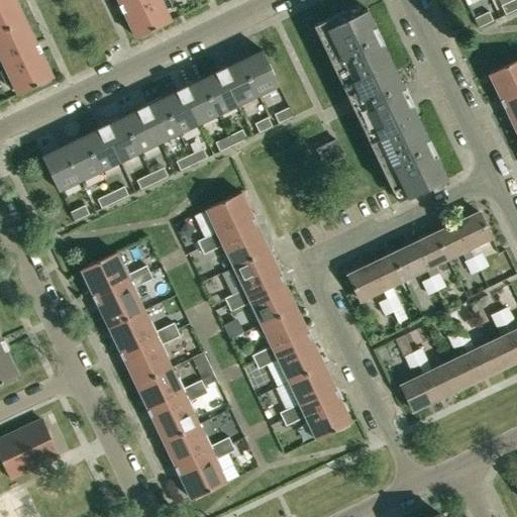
[(16,0),(0,0),(0,30),(26,18),(16,0)]
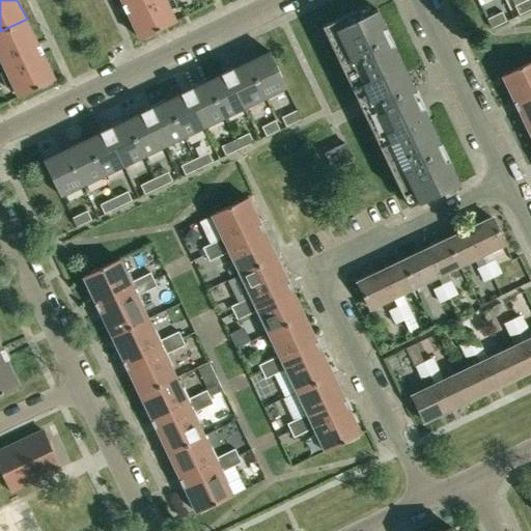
[(166,0),(120,0),(139,38),(176,21),(166,0)]
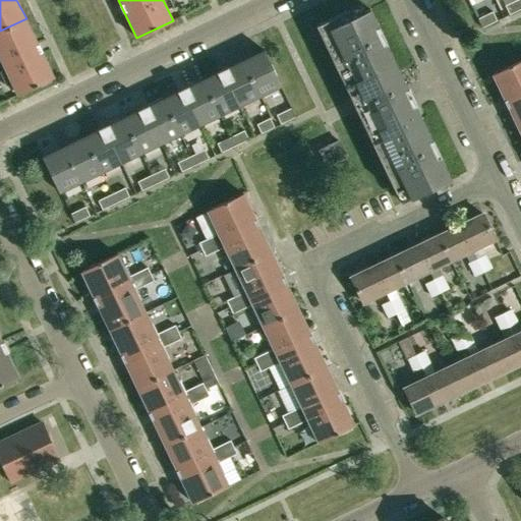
[(515,0),(505,5),(509,14),(520,8),(520,5),(518,0),(515,0)]
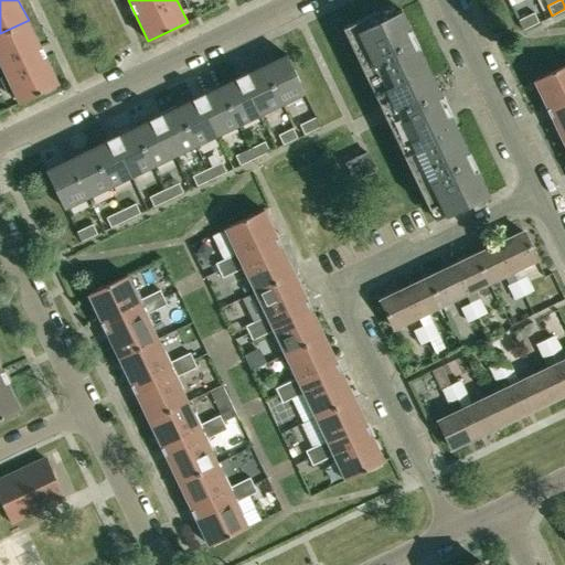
[(437,86),(412,32),(407,23),(401,10),(396,12),(382,19),(379,10),(355,21),(361,34),(349,40),(429,209),(440,203),(446,215),(471,203),(468,194),(486,187),(471,157),(468,148),(441,95),(437,86)]
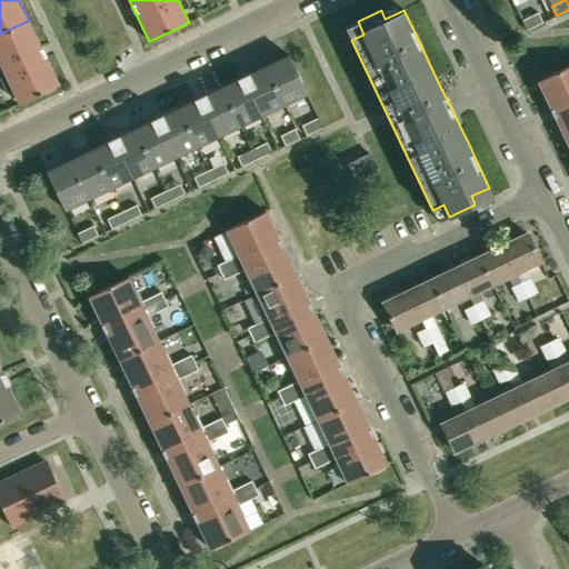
[(522,20),(527,30),(542,22),(538,12),(522,20)]
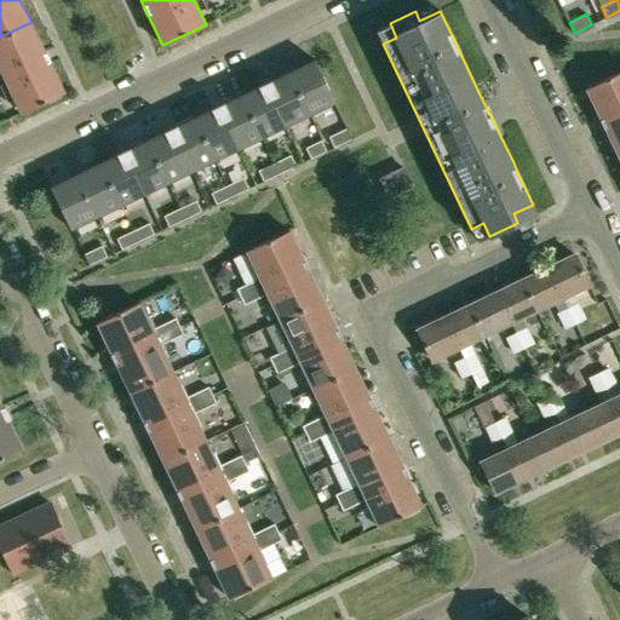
[(32,22),(0,36),(0,67),(21,112),(64,92),(32,22)]
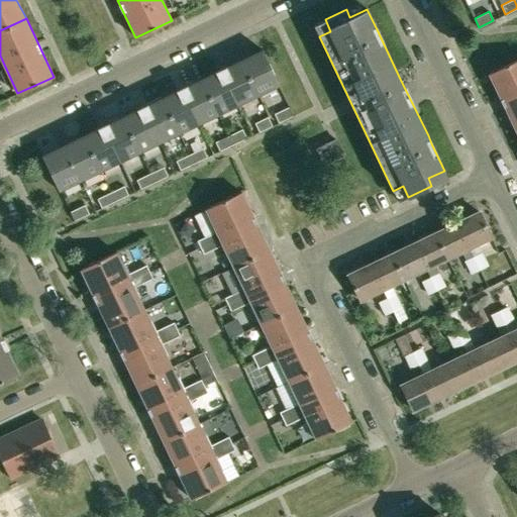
[(263,49),(240,60),(257,96),(280,86),(263,49)]
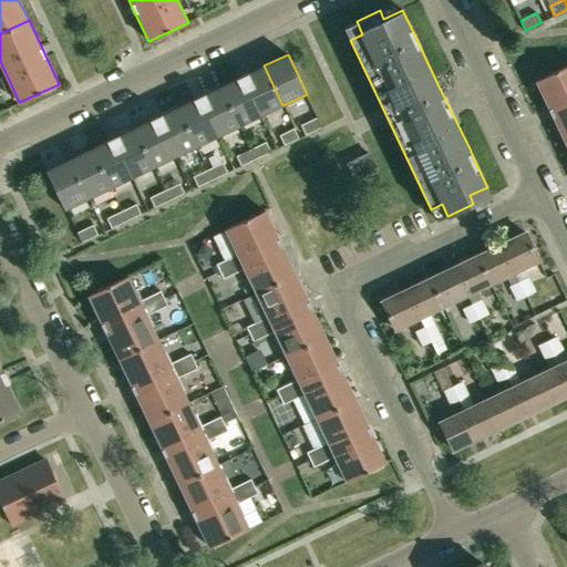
[(566,64),(536,81),(548,107),(550,113),(566,104),(566,64)]
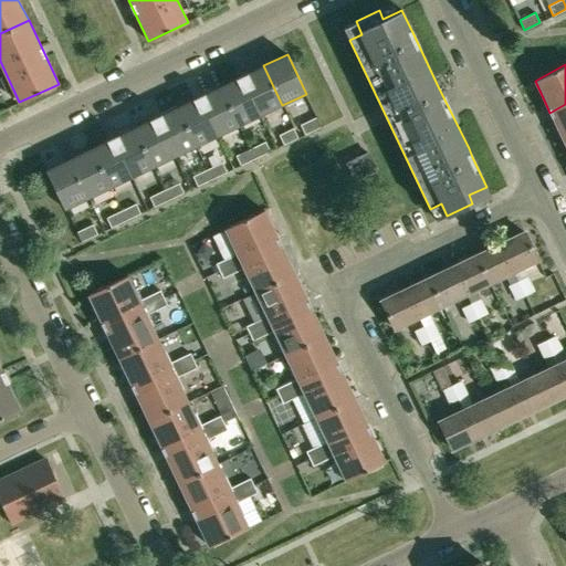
[(263,65),(242,76),(261,115),(282,105),(263,65)]
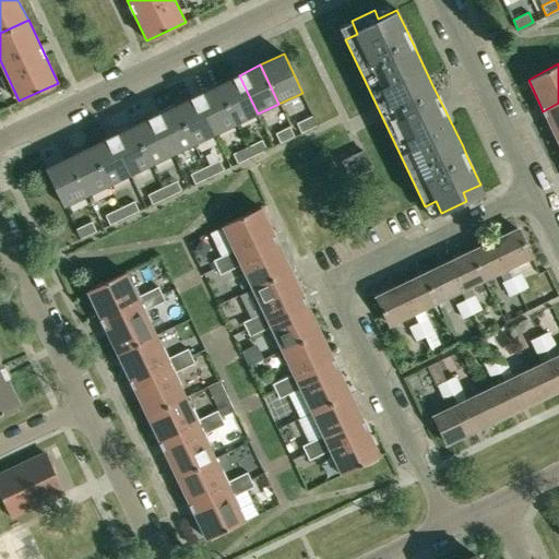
[(217,85),(236,123),(258,114),(239,75),(217,85)]
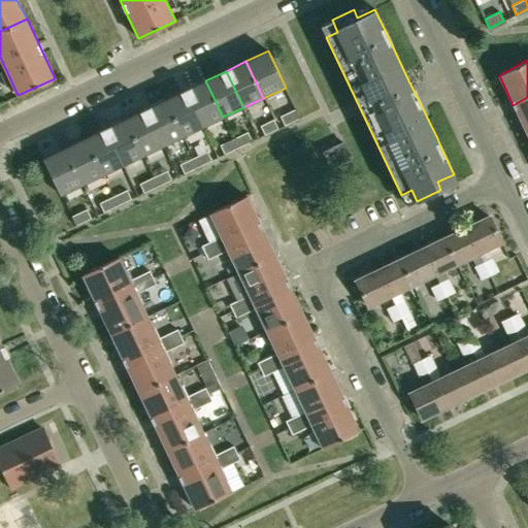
[(205,80),(186,90),(203,127),(223,117),(205,80)]
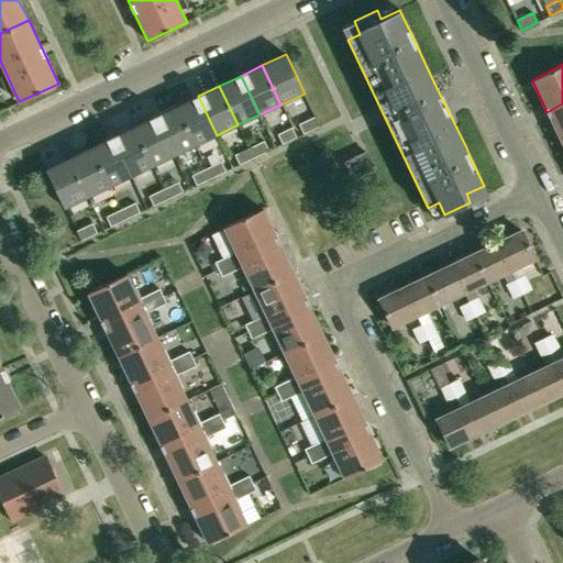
[(198,96),(176,107),(195,145),(217,135),(198,96)]
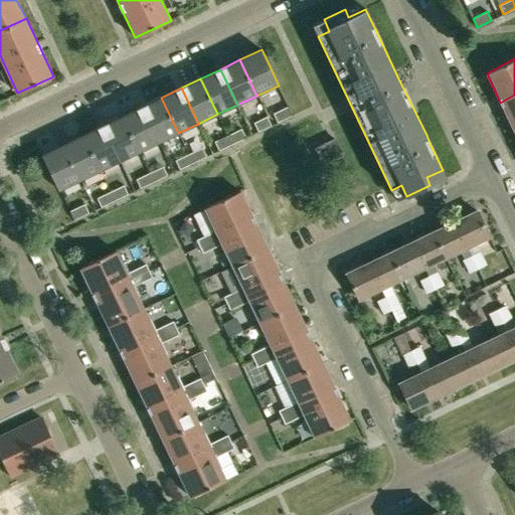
[(514,95),(500,103),(503,108),(514,131),(514,130),(514,95)]
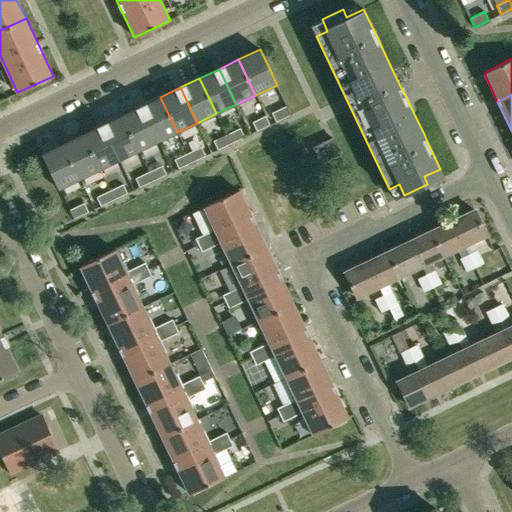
[(160,97),(141,106),(158,142),(177,132),(160,97)]
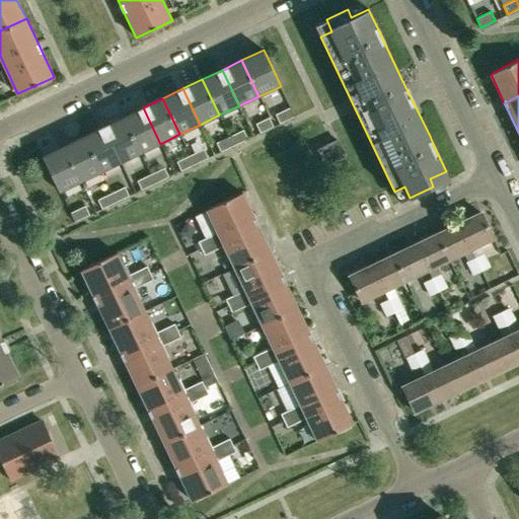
[(143,107),(123,118),(140,153),(160,144),(143,107)]
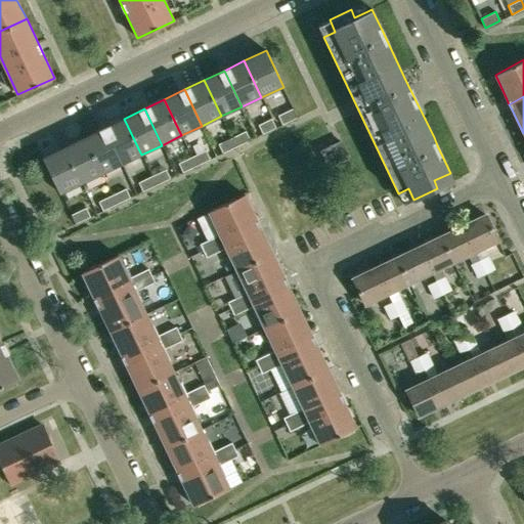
[(292,108),(277,116),(282,125),(297,118),(292,108)]
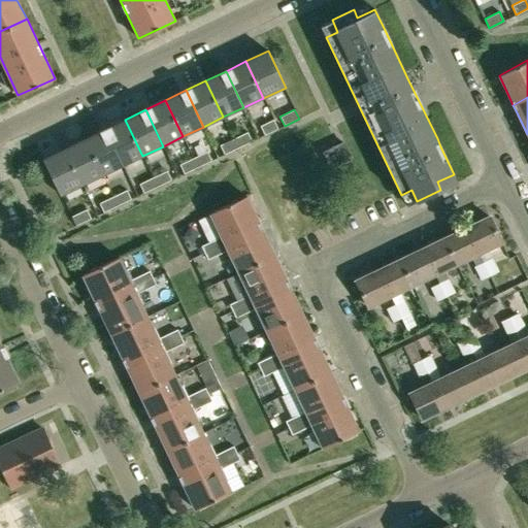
[(125,120),(105,129),(123,165),(142,156),(125,120)]
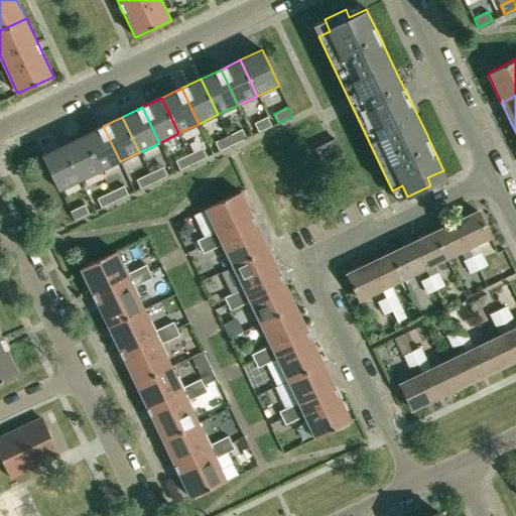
[(267,117),(254,123),(258,132),(272,126),(267,117)]
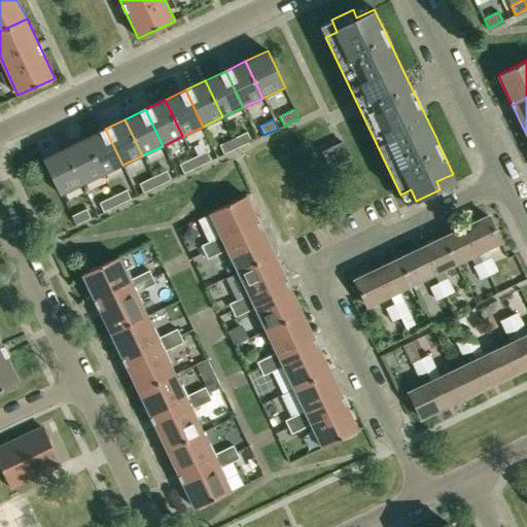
[(105,129),(85,138),(102,175),(123,165),(105,129)]
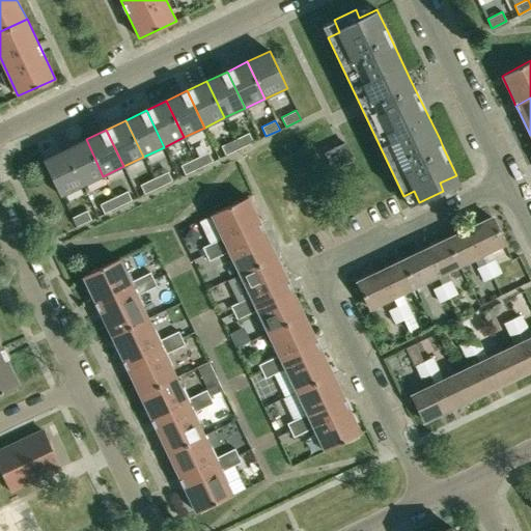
[(248,132),(234,139),(239,148),(253,141),(248,132)]
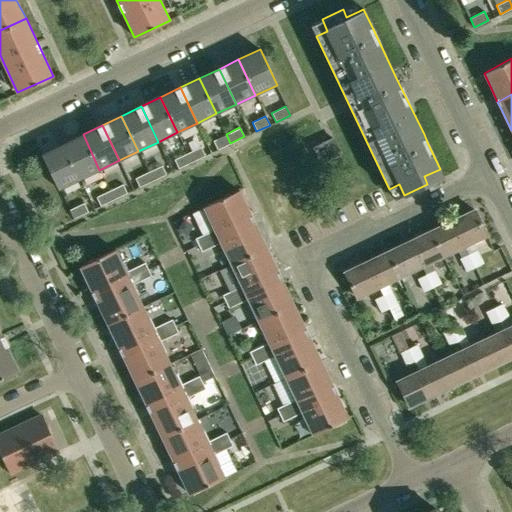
[(83,134),(63,144),(80,179),(99,170),(83,134)]
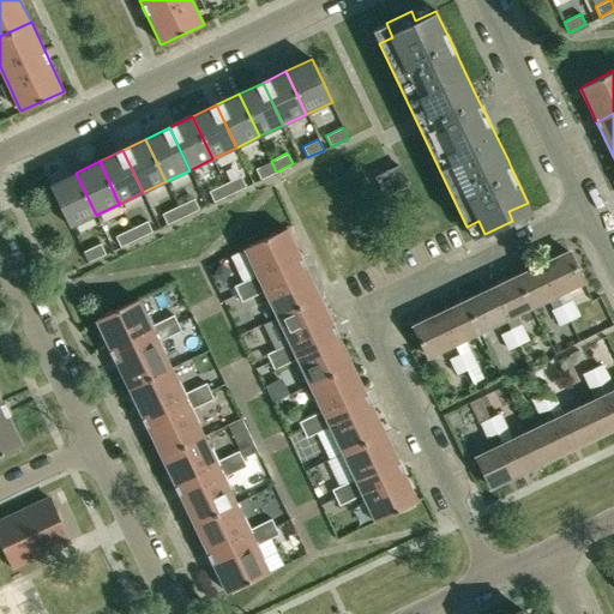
[(271,161),(256,168),(260,179),(276,172),(271,161)]
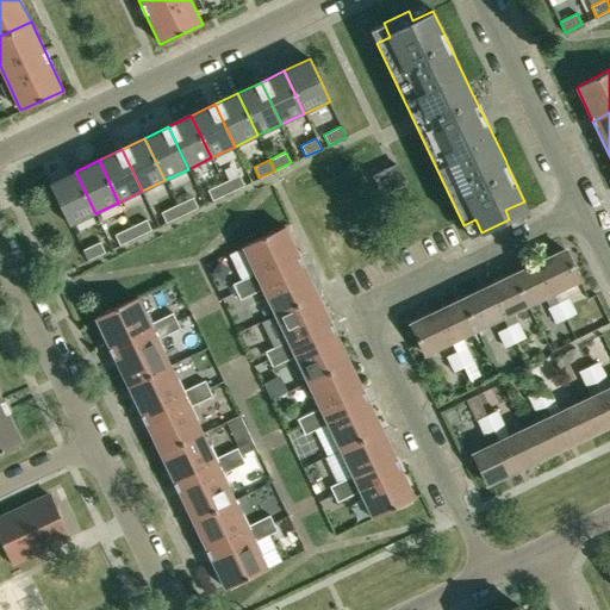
[(383,193),(405,182),(397,165),(374,176),(383,193)]
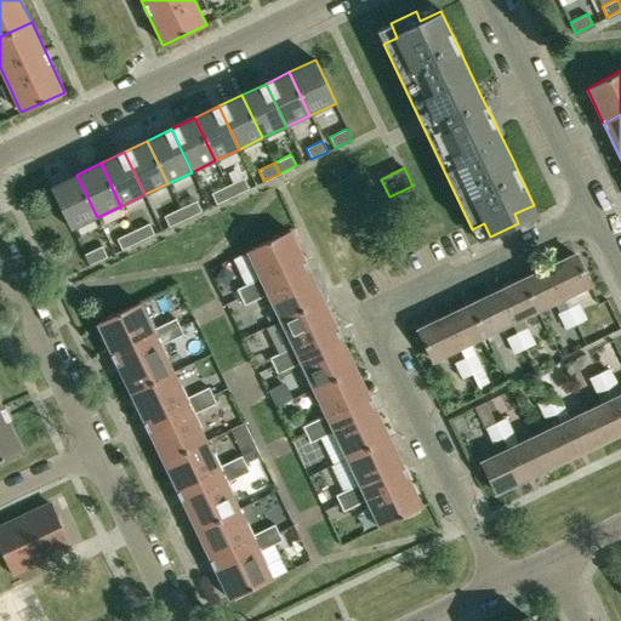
[(51,187),(72,229),(97,217),(77,175),(51,187)]
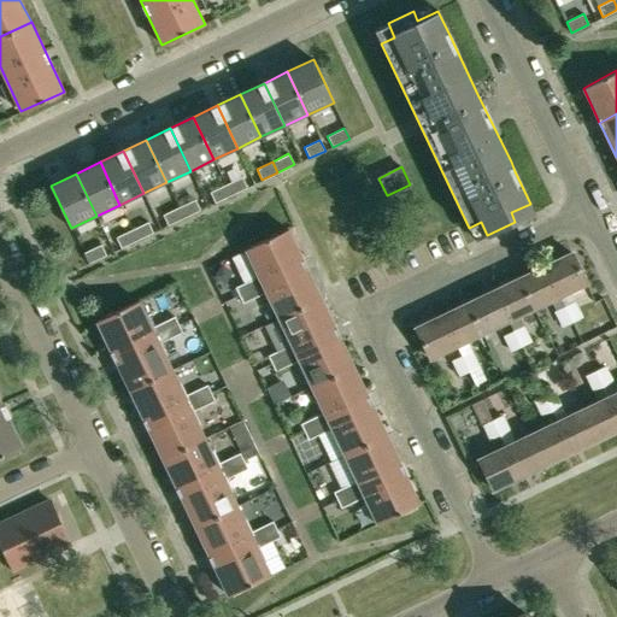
[(241,176),(225,183),(230,194),(247,187),(241,176)]
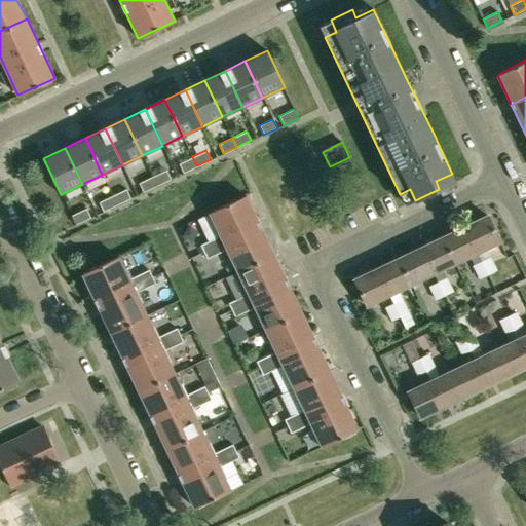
[(192,156),(179,163),(183,173),(196,165),(192,156)]
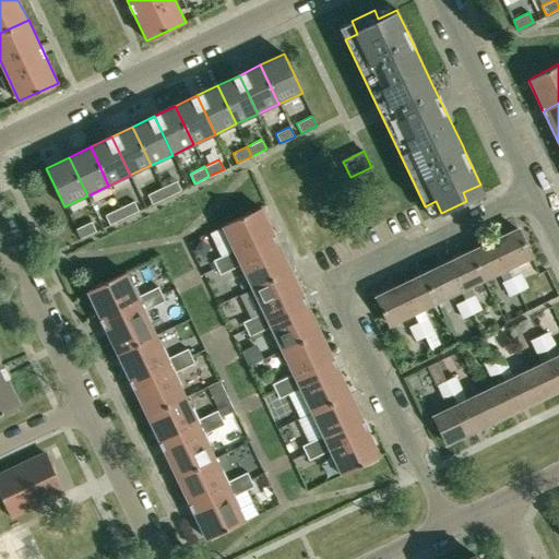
[(176,180),(162,187),(166,197),(181,190),(176,180)]
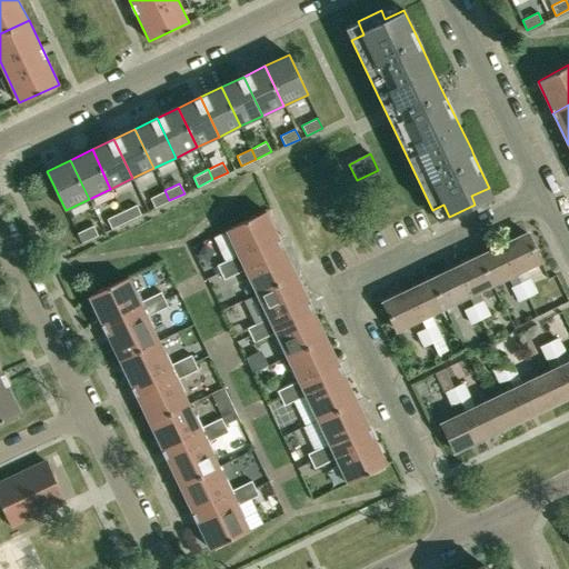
[(165,190),(150,197),(155,207),(169,200),(165,190)]
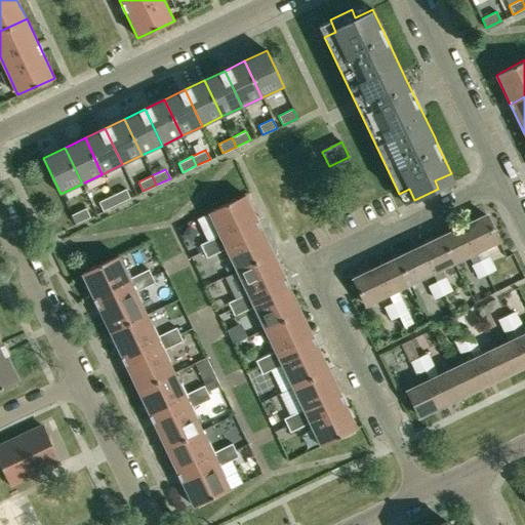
[(126,188),(112,195),(116,204),(130,197),(126,188)]
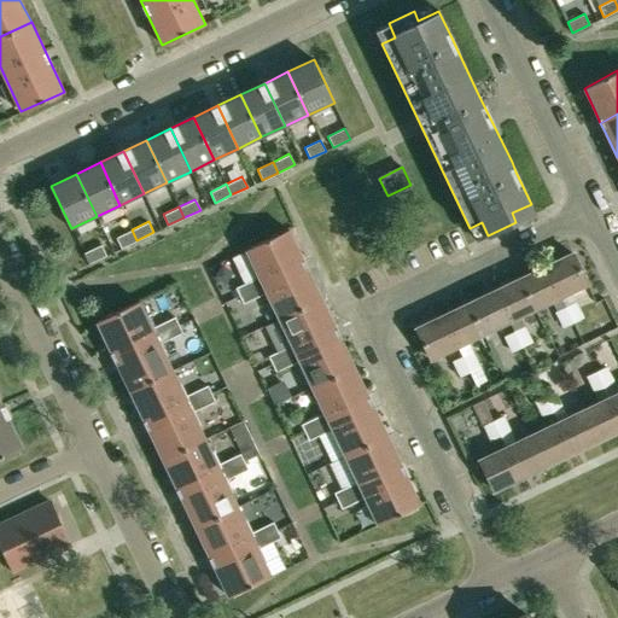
[(132,229),(116,237),(121,248),(136,240),(132,229)]
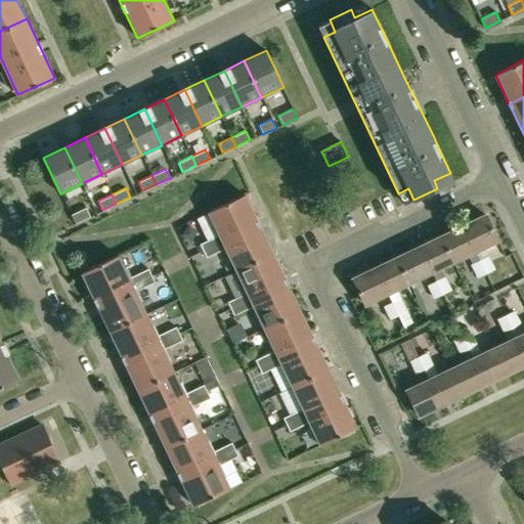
[(258,224),(256,219),(244,194),(209,212),(219,234),(223,242),(258,224)]
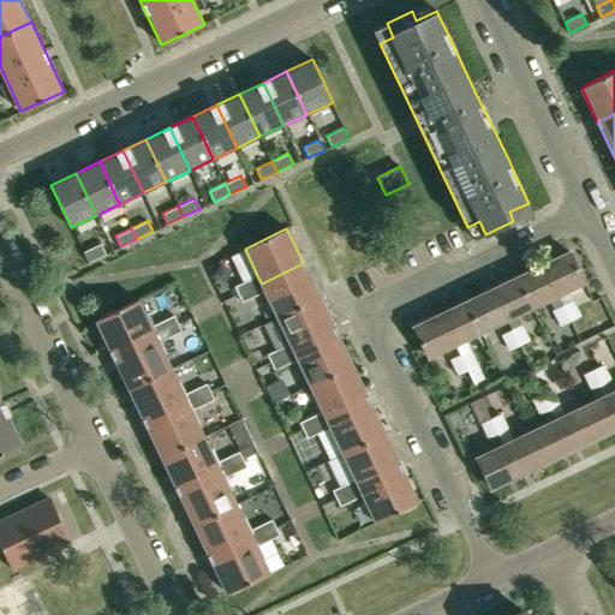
[(101,244),(84,251),(89,263),(106,255),(101,244)]
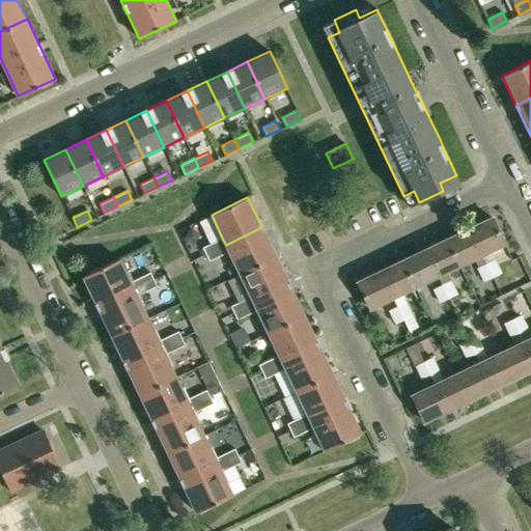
[(469,228),(482,254),(504,243),(492,217),(469,228)]
